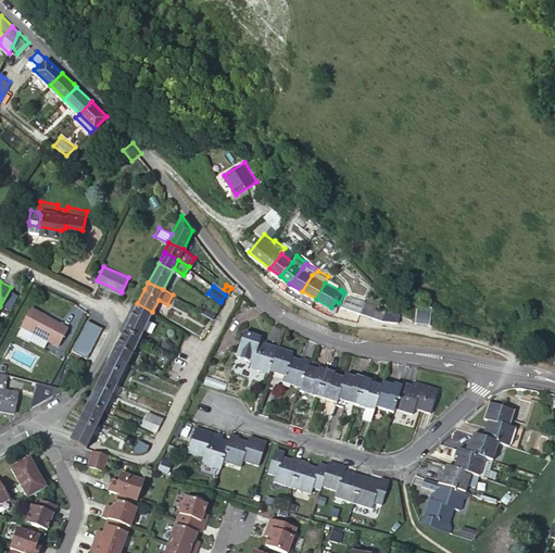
[(362,312),(366,298),(348,292),(342,305),(362,312)]
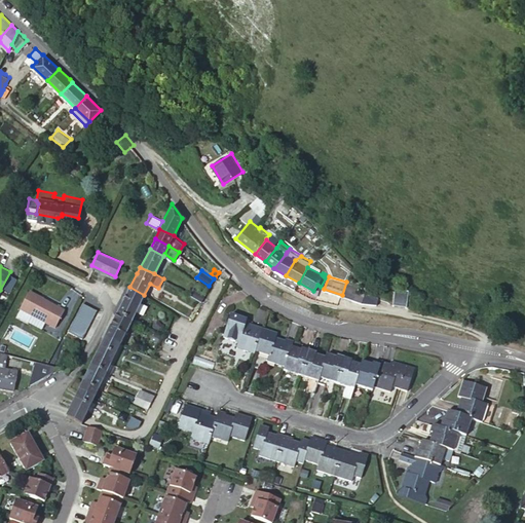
[(362,301),(366,291),(365,291),(346,282),(342,295),(362,301)]
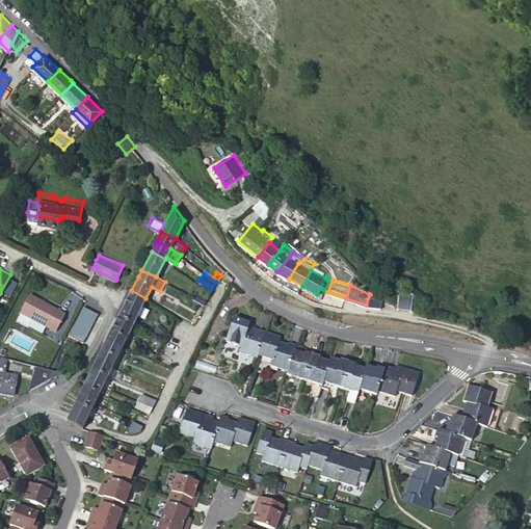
[(118,315),(134,322),(145,298),(131,290),(122,308),(118,315)]
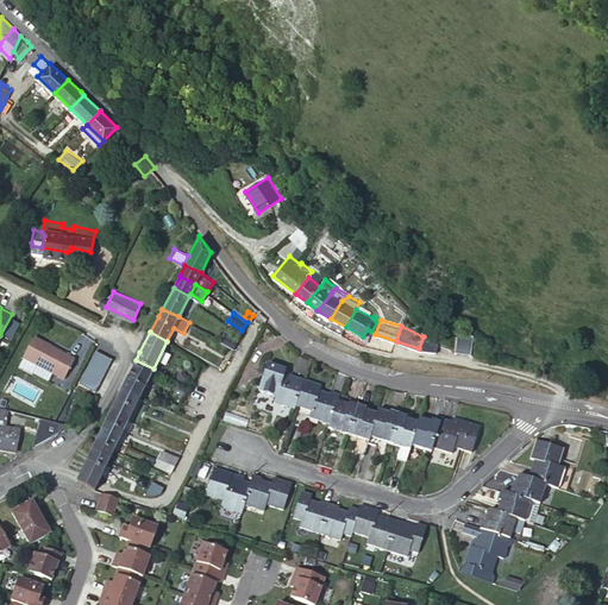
[(475,334),(459,332),(456,351),(471,353),(475,334)]
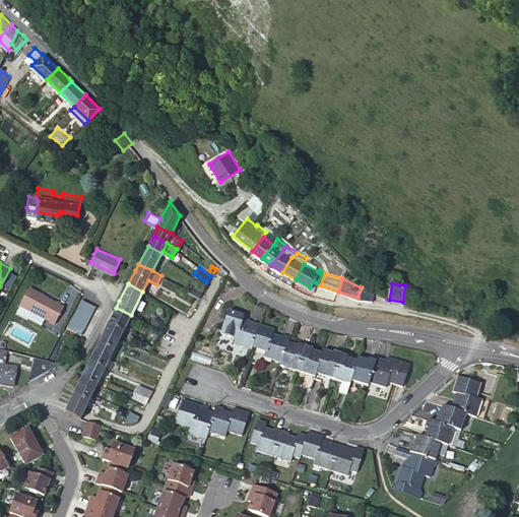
[(187,291),(199,298),(202,291),(190,284),(187,291)]
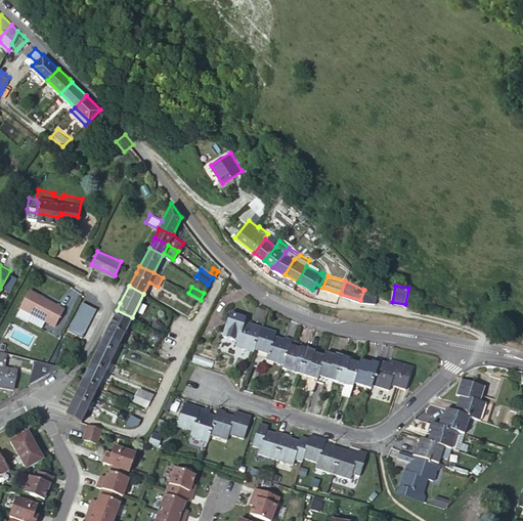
[(29,288),(20,305),(22,305),(33,311),(55,322),(64,305),(29,288)]
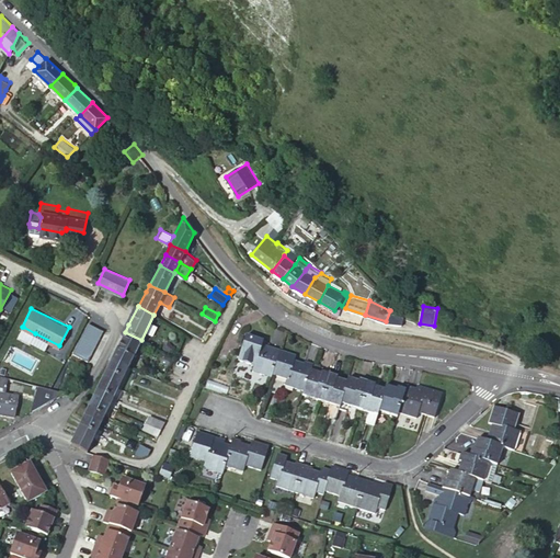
[(404,315),(390,310),(386,321),(403,323),(404,315)]
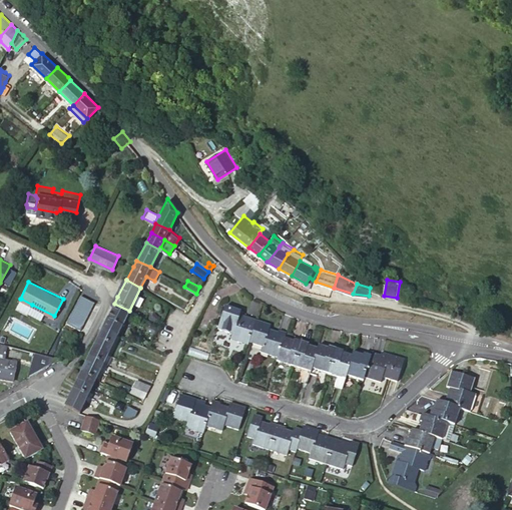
[(81,295),(66,323),(81,330),(95,301),(81,295)]
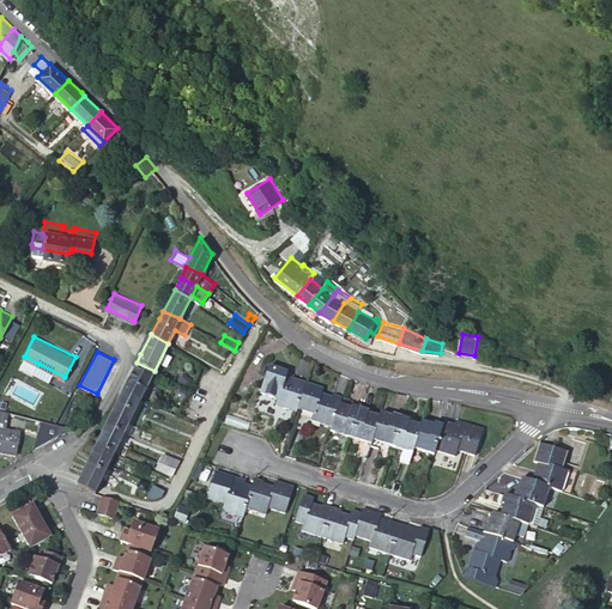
[(38,364),(25,357),(20,366),(34,372),(38,364)]
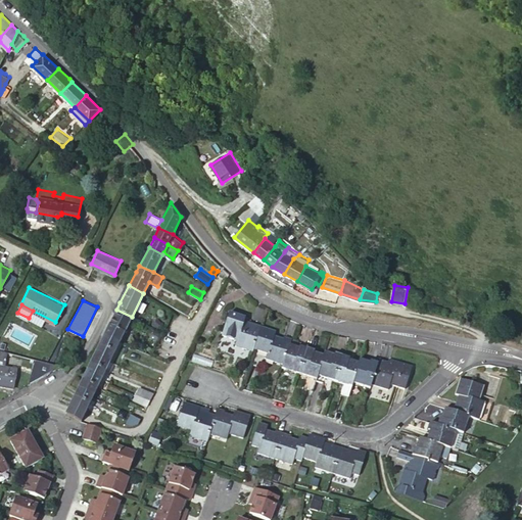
[(105,333),(120,340),(132,317),(116,310),(105,332),(105,333)]
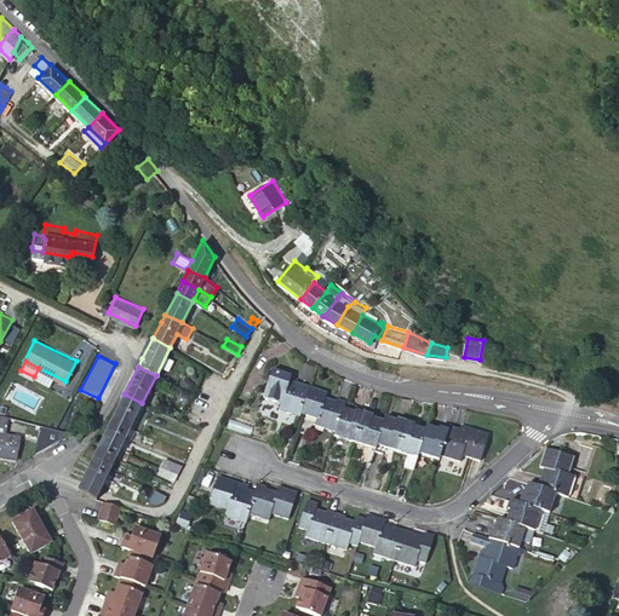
[(299,412),(309,383),(301,380),(299,384),(288,380),(291,374),(273,368),(263,396),(281,402),(279,408),(298,414),(299,412)]
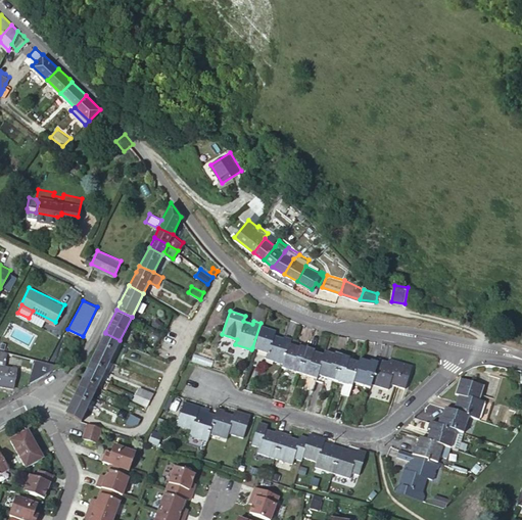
[(276,329),(261,323),(252,347),(257,348),(253,363),(261,365),(265,351),(268,351),(266,358),(283,363),(289,342),(291,336),(284,334),(284,336),(275,333),(276,329)]
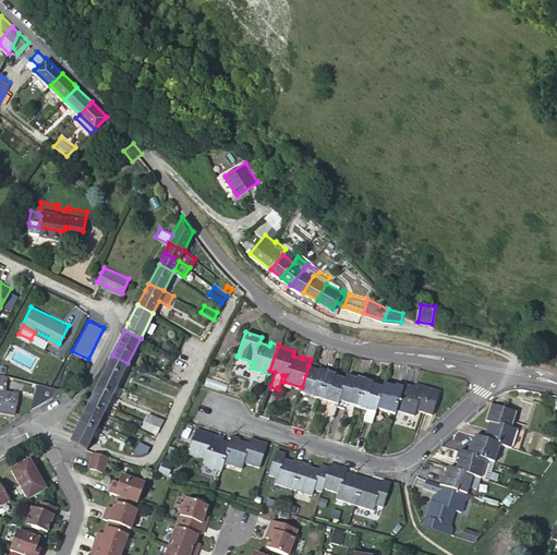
[(101,376),(118,384),(128,363),(112,356),(106,369),(101,376)]
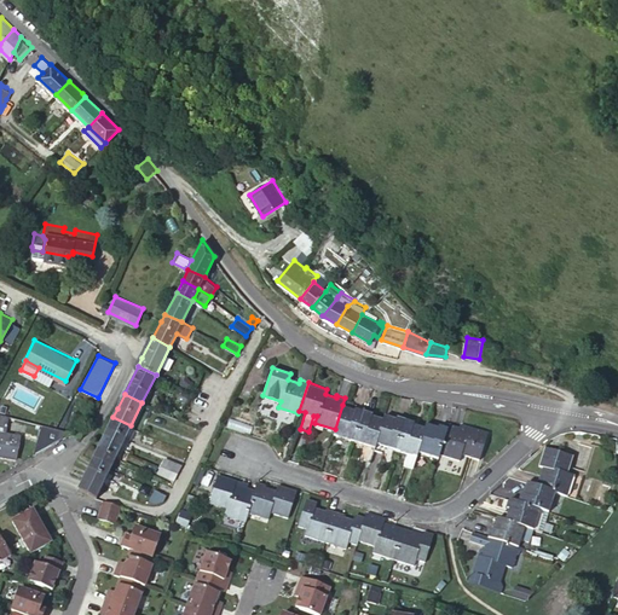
[(335,429),(334,433),(354,440),(364,408),(354,406),(354,408),(351,407),(342,405),(335,429)]
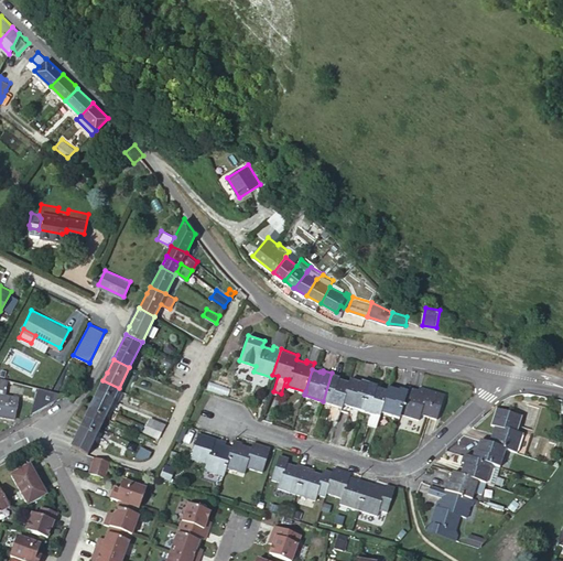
[(339,376),(332,373),(323,401),(334,405),(340,407),(343,402),(349,381),(339,378),(339,376)]
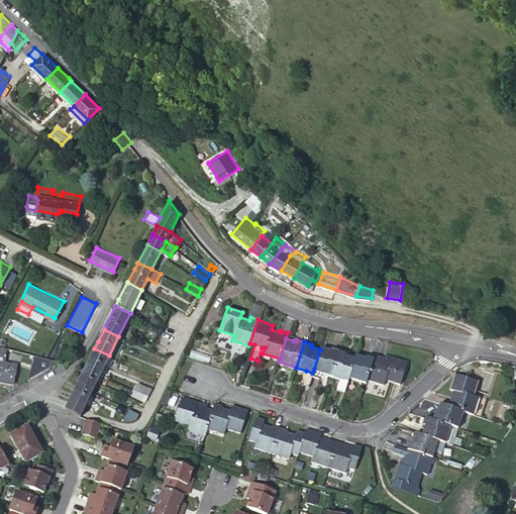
[(314,369),(331,374),(339,348),(332,346),(331,348),(321,345),(320,349),(314,369)]
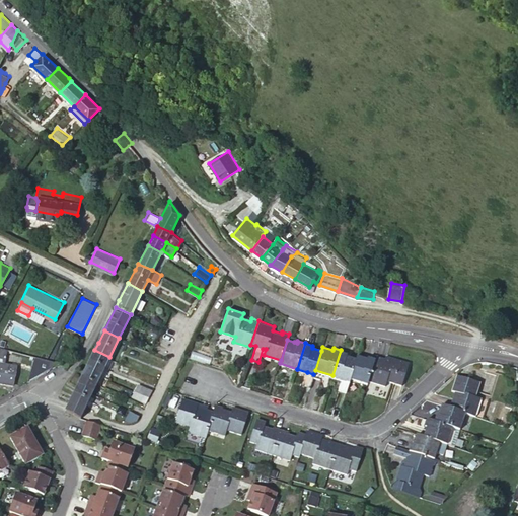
[(90,359),(105,366),(109,357),(94,350),(90,359)]
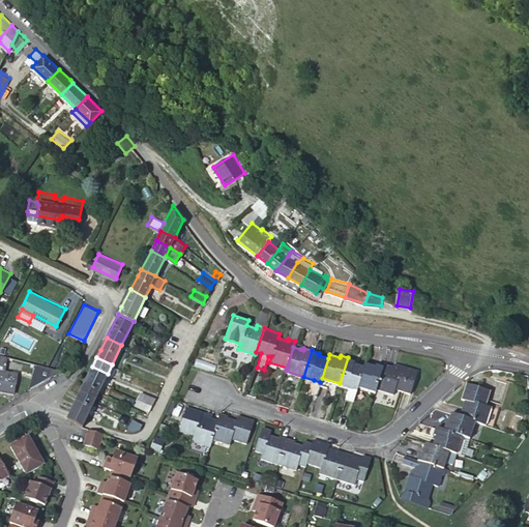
[(354,399),(358,386),(357,385),(364,364),(354,362),(355,359),(348,357),(340,383),(349,387),(347,396),(354,399)]
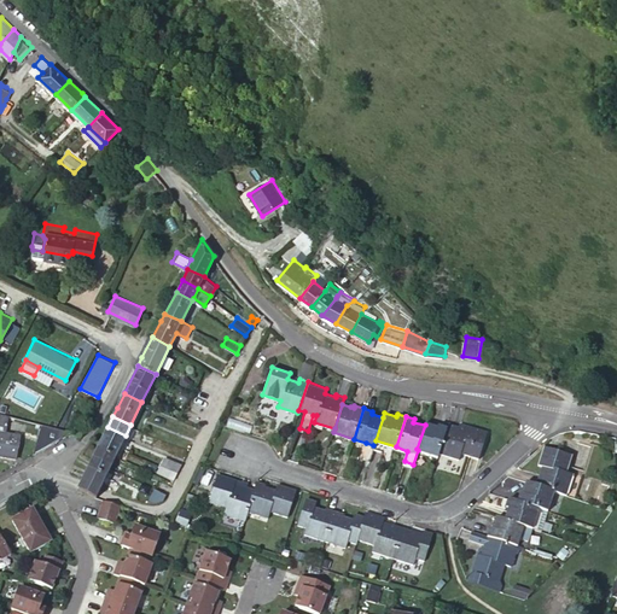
[(459,424),(449,420),(447,425),(440,451),(460,458),(461,451),(478,457),(488,430),(460,421),(459,424)]
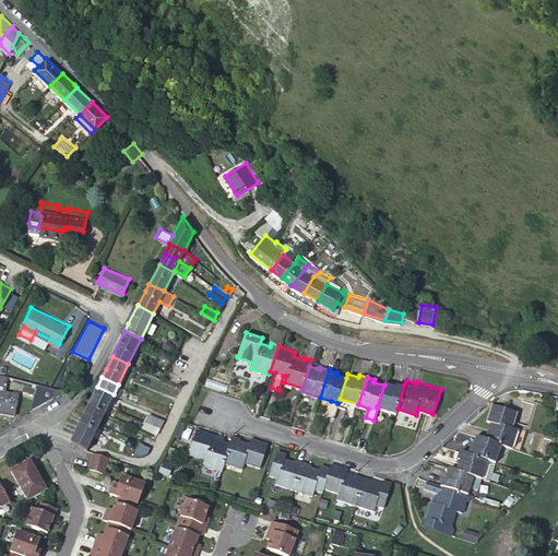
[(378,407),(395,413),(398,409),(404,385),(396,382),(396,385),(386,381),(384,385),(377,406),(378,407)]
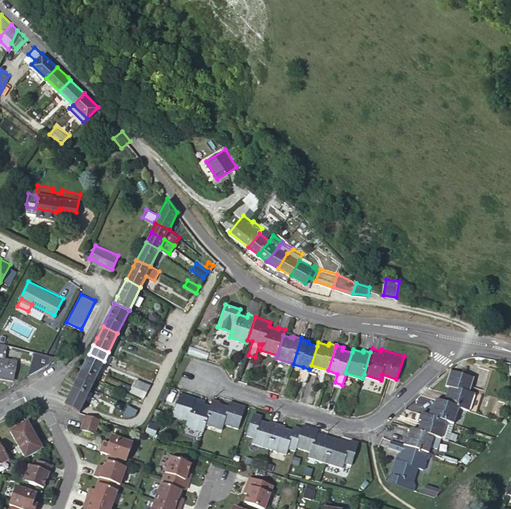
[(43,366),(59,357),(35,351),(31,363),(28,375),(43,366)]
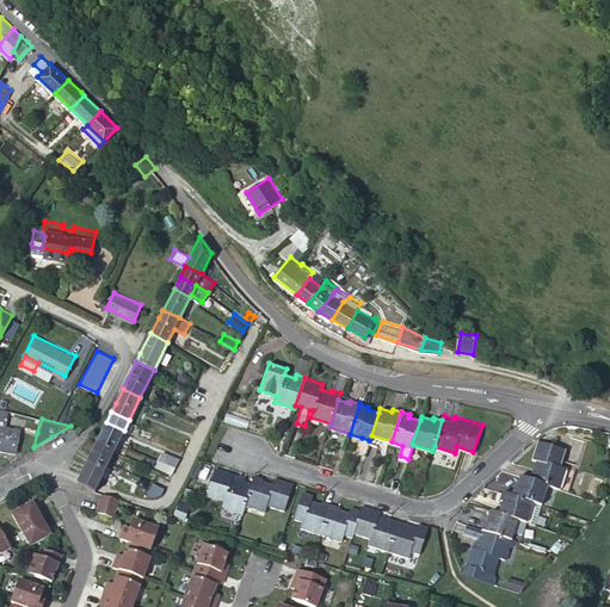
[(102,431),(119,440),(123,433),(124,431),(106,422),(102,431)]
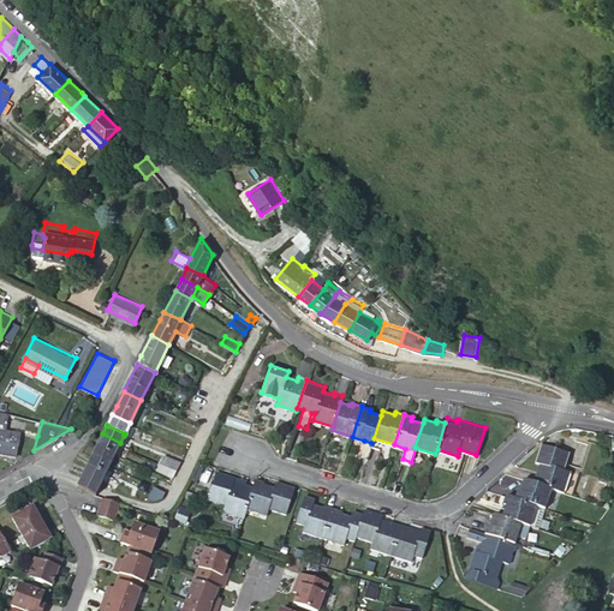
[(4,427),(0,426),(0,450),(17,454),(22,431),(4,427)]
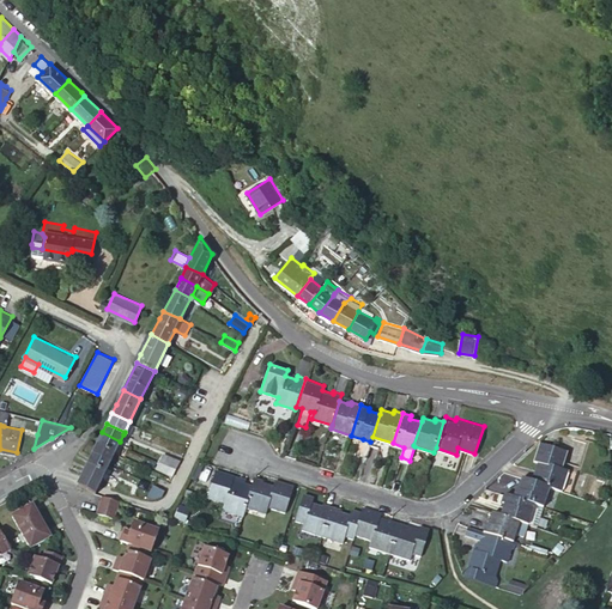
[(145,427),(143,426),(139,434),(153,439),(156,432),(145,427)]
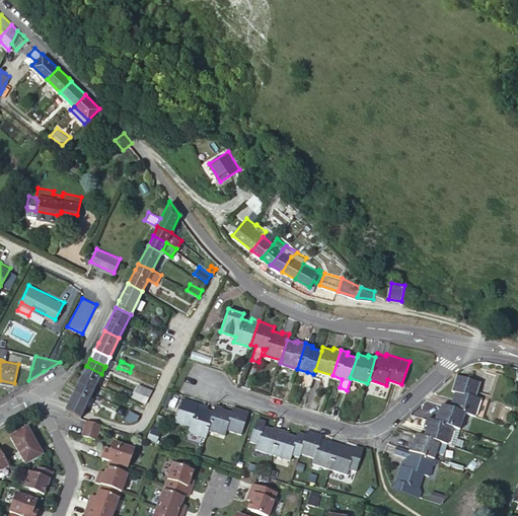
[(85,368),(81,376),(97,383),(101,374),(86,366),(85,368)]
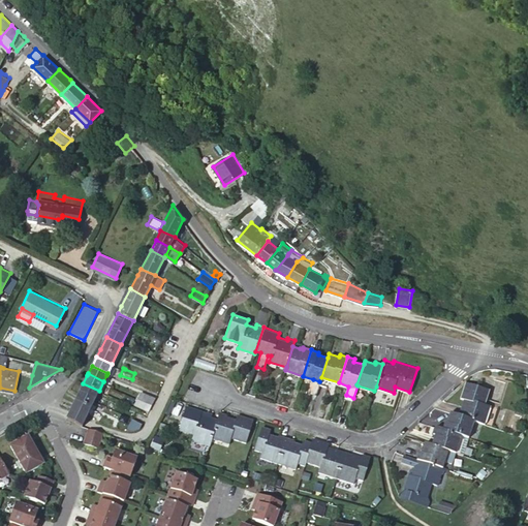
[(319,381),(313,379),(309,391),(316,393),(319,381)]
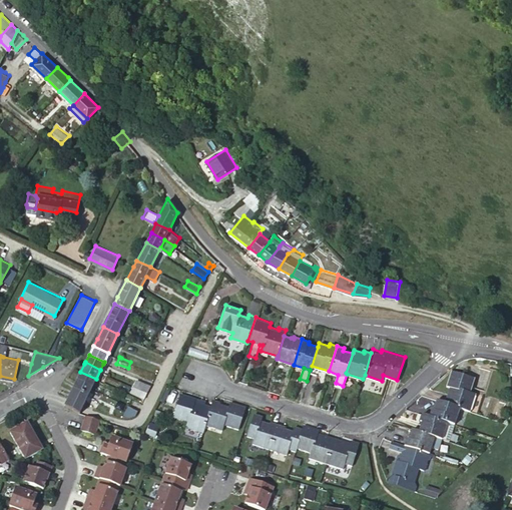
[(461,407),(470,410),(476,392),(470,390),(475,376),(452,369),(448,384),(452,386),(449,395),(448,394),(445,401),(461,405),(461,407)]
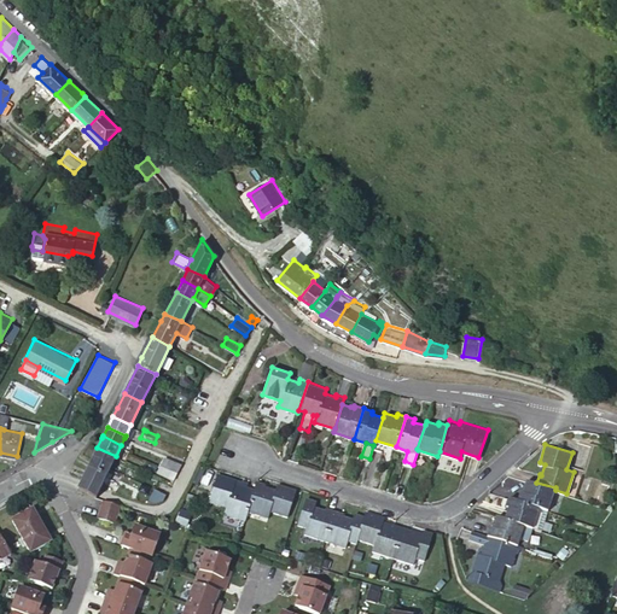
[(97,448),(93,456),(111,466),(116,456),(97,448)]
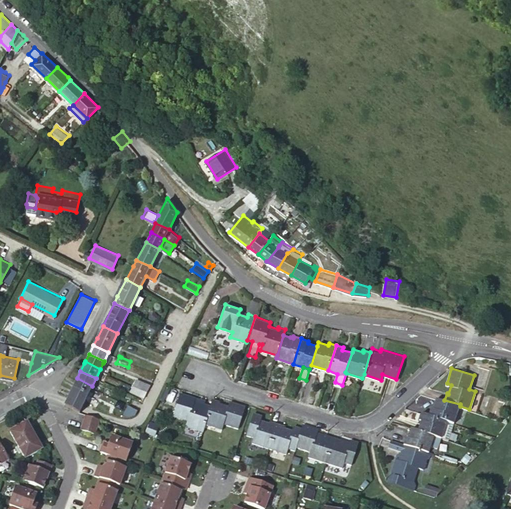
[(77,378),(72,387),(88,394),(92,386),(77,378)]
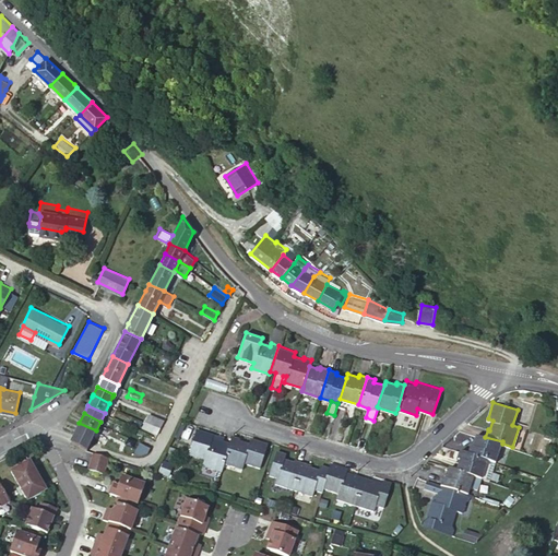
[(164,421),(149,414),(145,421),(159,427),(161,428),(164,421)]
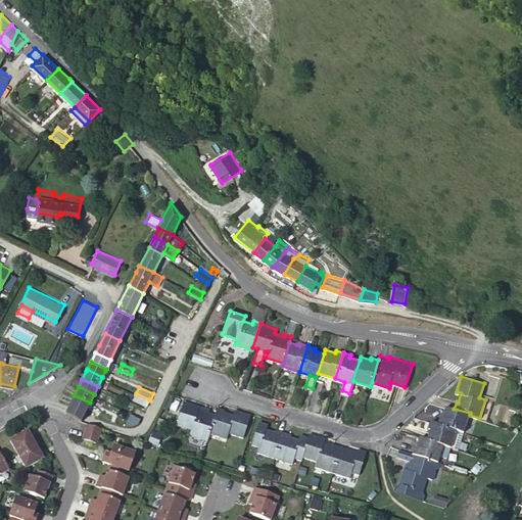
[(149,399),(136,393),(133,399),(146,407),(149,399)]
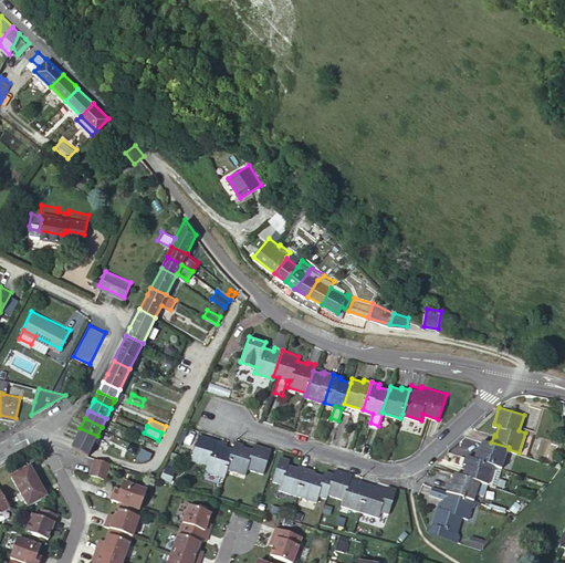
[(97,436),(80,428),(73,442),(71,446),(87,455),(97,436)]
